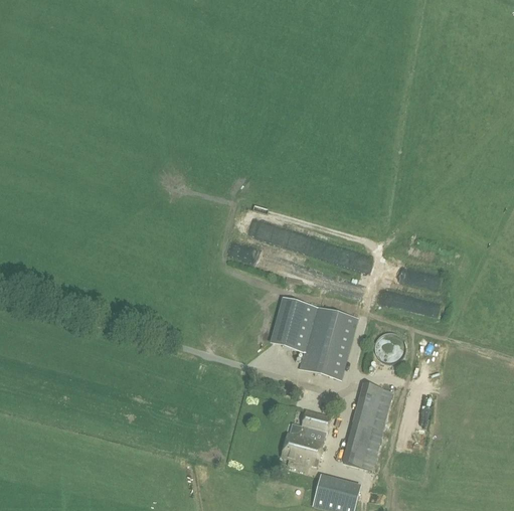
[(424,277),(426,271),(417,267),(415,273),(424,277)]
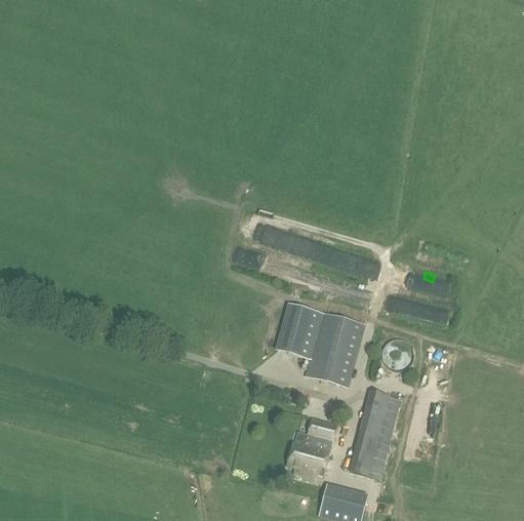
[(288,302),(276,347),(309,356),(304,374),(348,386),(364,321),(288,302)]
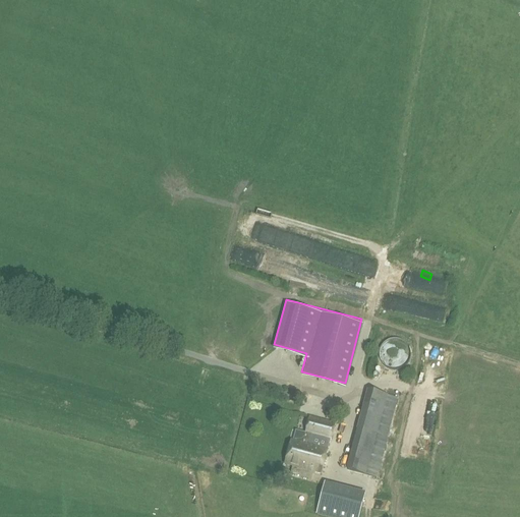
[(405,339),(402,337),(399,336),(395,335),(392,335),(389,335),(385,337),(383,339),(380,342),(379,345),(378,349),(378,352),(379,355),(380,359),(382,361),(385,364),(388,365),(391,366),(395,366),(398,366),(401,364),(404,363),(406,360),(408,357),(409,354),(409,351),(409,348),(408,345),(407,342),(405,339)]
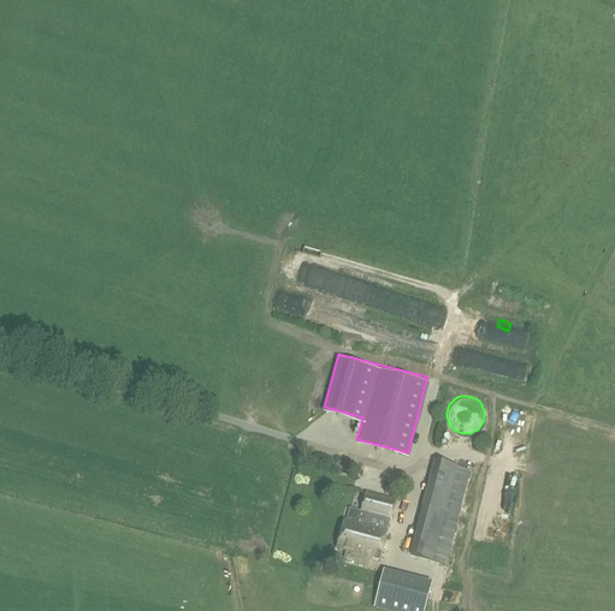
[(503,415),(503,428),(515,428),(515,415),(503,415)]
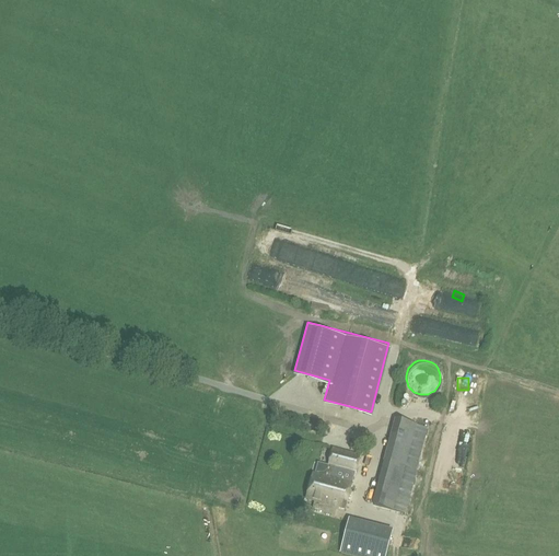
[(371,500),(404,509),(426,424),(394,415),(371,500)]
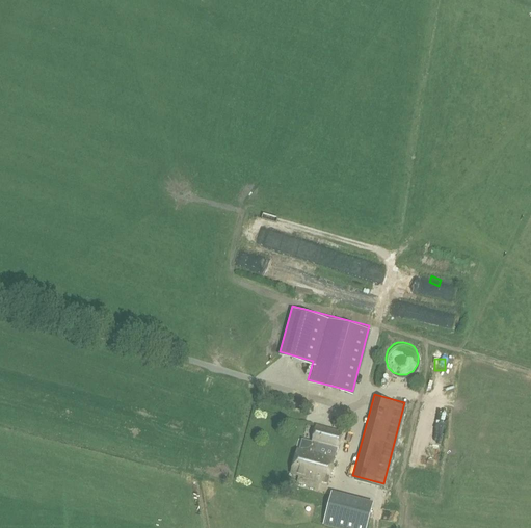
[(342,428),(315,421),(310,439),(308,439),(306,448),(296,446),(290,471),(327,480),(334,455),(315,450),(317,442),(337,447),(342,428)]
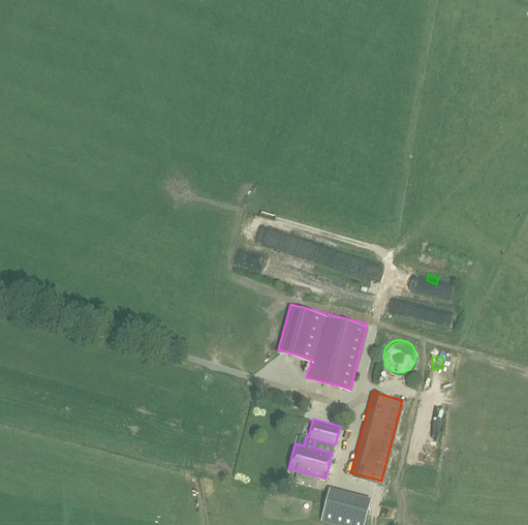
[(362,524),(369,499),(329,489),(320,519),(345,524),(362,524)]
